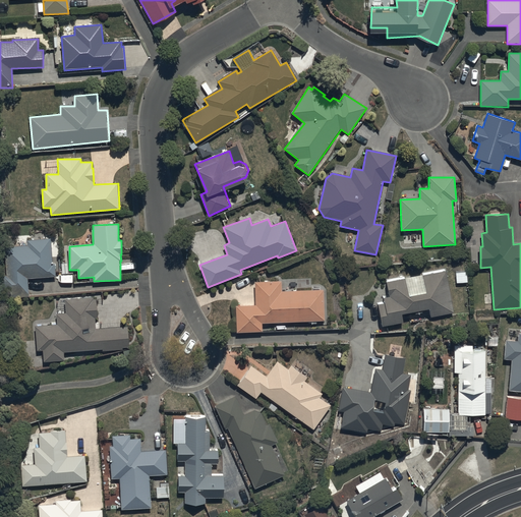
[(26,240),(26,245),(0,247),(5,299),(31,297),(29,280),(56,277),(55,264),(53,264),(51,238),(26,240)]
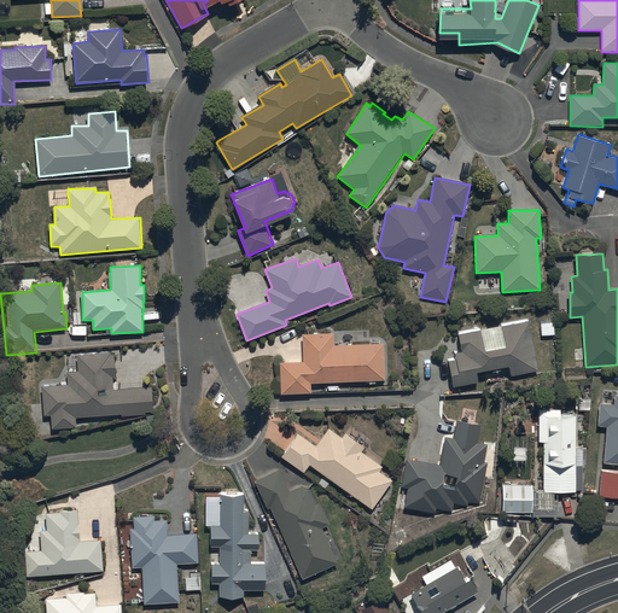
[(503,346),(484,350),(479,334),(459,338),(461,356),(454,357),(455,363),(447,366),(452,391),(477,386),(474,375),(507,369),(509,380),(537,375),(528,326),(501,331),(503,346)]
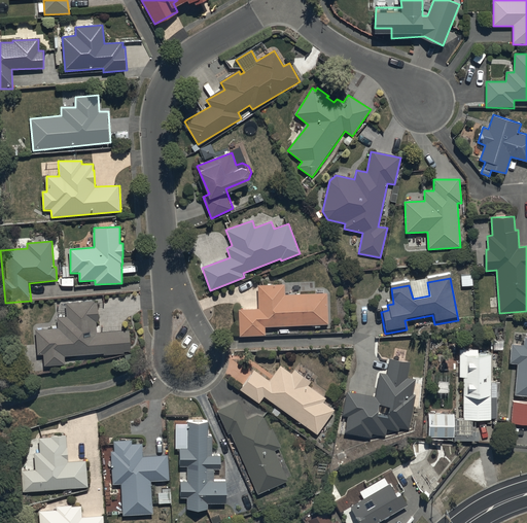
[(258,285),(258,308),(238,310),(240,337),(266,336),(266,327),(327,324),(327,294),(284,294),(284,285),(258,285)]
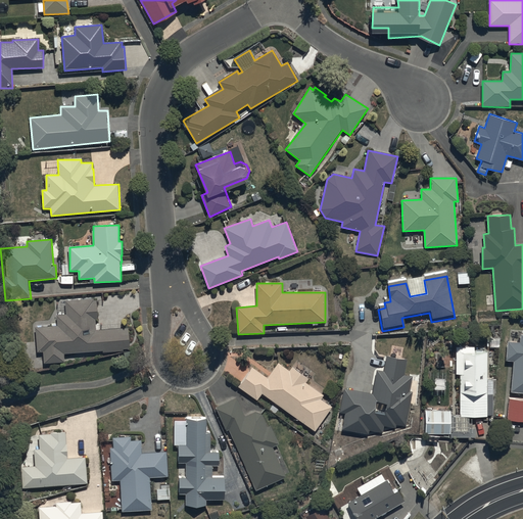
[(57,315),(57,326),(35,327),(37,352),(43,351),(43,364),(64,362),(64,354),(102,350),(102,354),(123,352),(123,349),(130,348),(129,328),(95,331),(95,321),(97,320),(96,300),(65,302),(65,315),(57,315)]
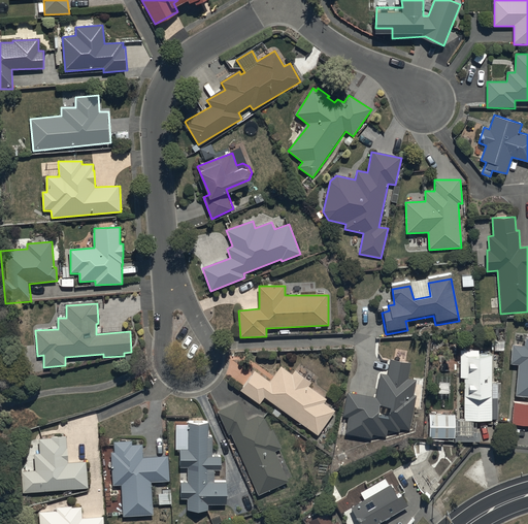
[(527,337),(526,337),(525,346),(513,345),(510,363),(519,364),(516,395),(527,396),(527,337)]
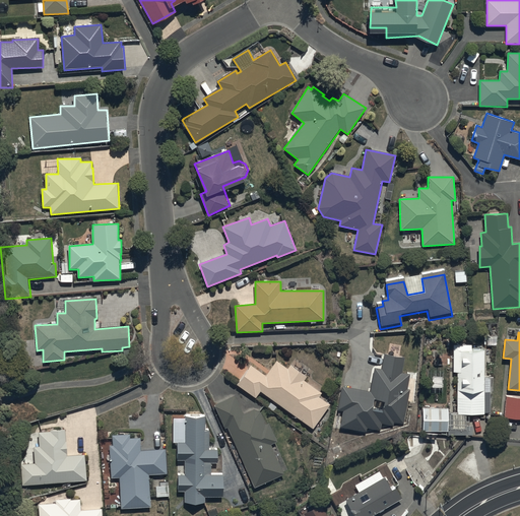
[(488,346),(454,346),(453,373),(458,373),(457,413),(485,414),(488,346)]
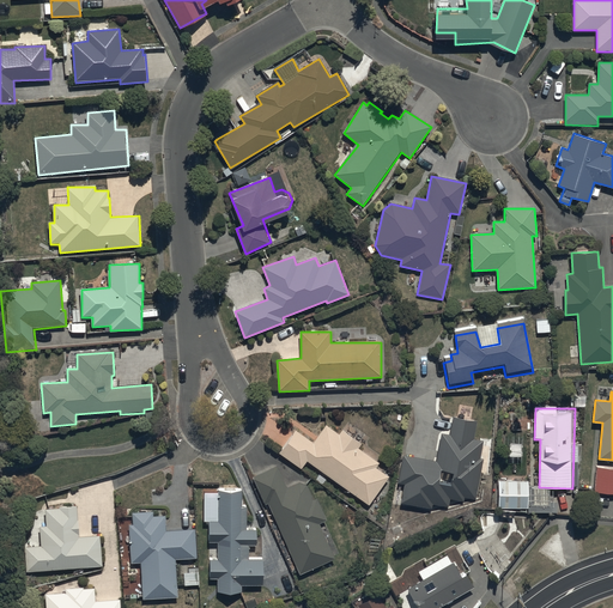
[(484,441),(473,438),(477,421),(453,417),(449,435),(441,433),(436,461),(404,455),(399,482),(405,484),(401,503),(434,509),(434,505),(448,509),(450,498),(462,502),(463,497),(475,499),(484,458),(480,458),(484,441)]
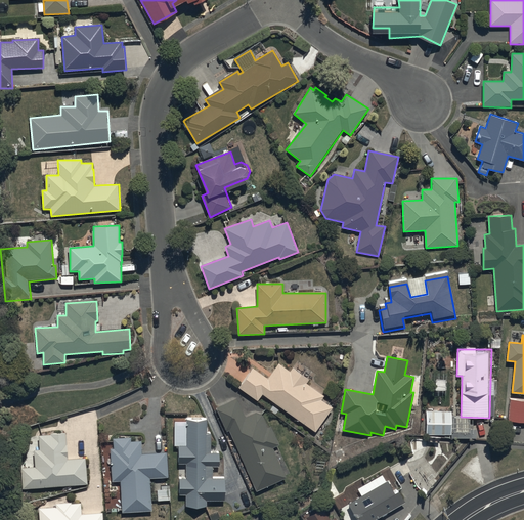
[(278,363),(268,378),(253,366),(238,387),(258,401),(263,394),(316,432),(333,408),(321,399),(323,396),(306,383),(309,379),(293,366),(290,371),(278,363)]
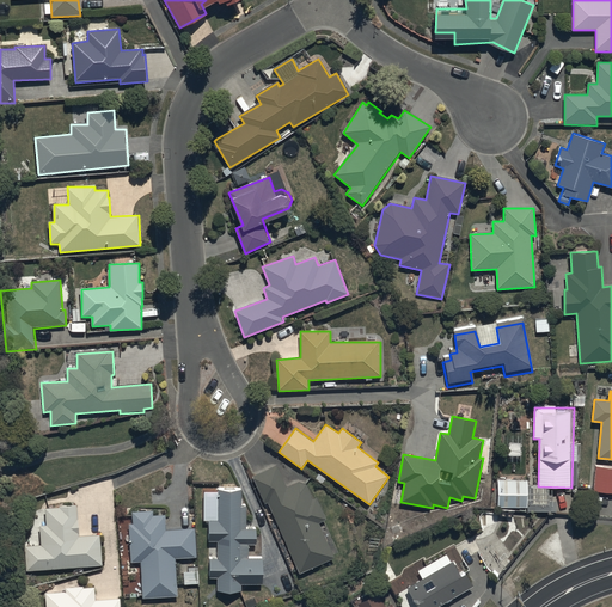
[(594,466),(593,491),(611,492),(611,463),(606,463),(606,467),(594,466)]
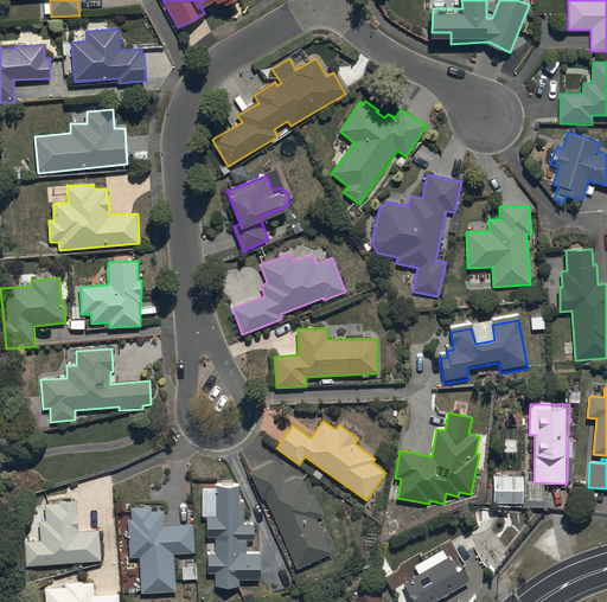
[(262,500),(266,498),(298,570),(332,554),(317,519),(324,516),(314,494),(310,495),(304,481),(296,479),(283,484),(275,462),(251,472),(262,500)]
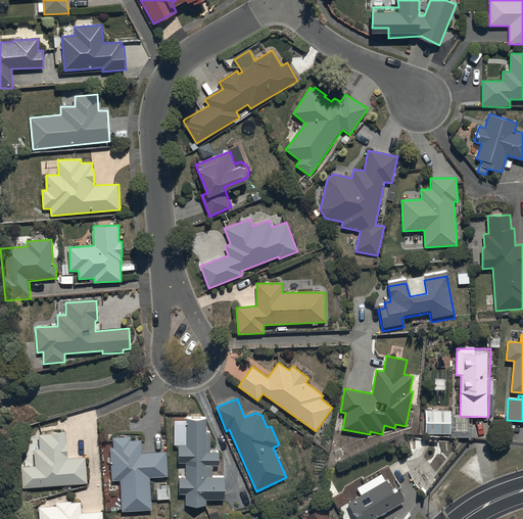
[(452,410),(425,410),(425,433),(452,433),(452,410)]
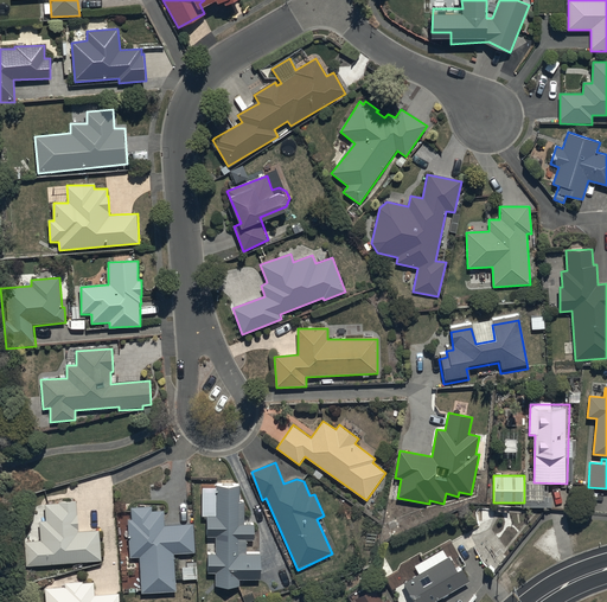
[(215,485),(215,514),(206,516),(206,537),(216,537),(216,554),(206,554),(206,575),(215,575),(215,586),(240,586),(240,581),(261,581),(261,552),(247,552),(247,542),(254,542),(254,524),(246,524),(246,500),(241,500),(241,485),(215,485)]
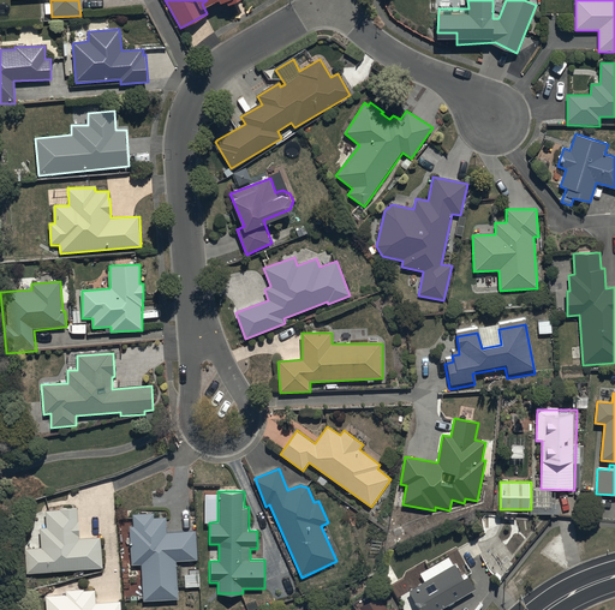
[(100,539),(78,540),(76,508),(45,510),(46,527),(40,528),(41,549),(25,550),(28,573),(102,568),(100,539)]
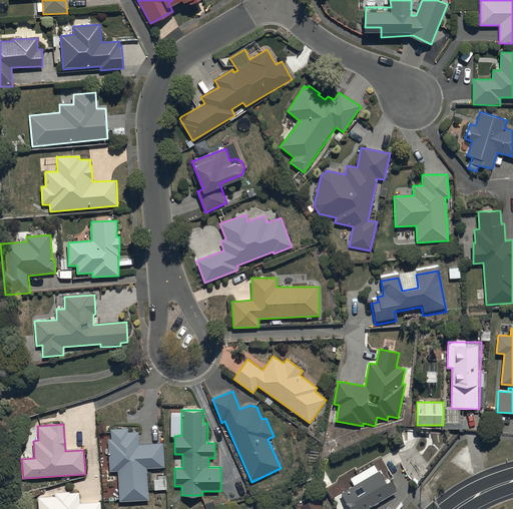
[(111,429),(111,440),(108,439),(110,472),(118,472),(120,502),(149,501),(147,467),(163,467),(163,443),(138,443),(138,432),(128,432),(128,429),(111,429)]
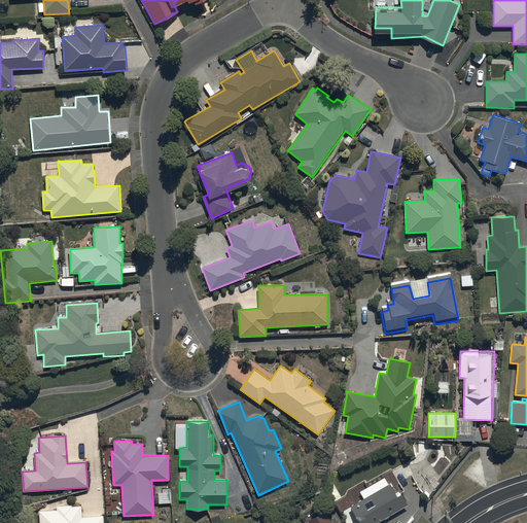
[(408,468),(392,475),(397,486),(413,479),(408,468)]
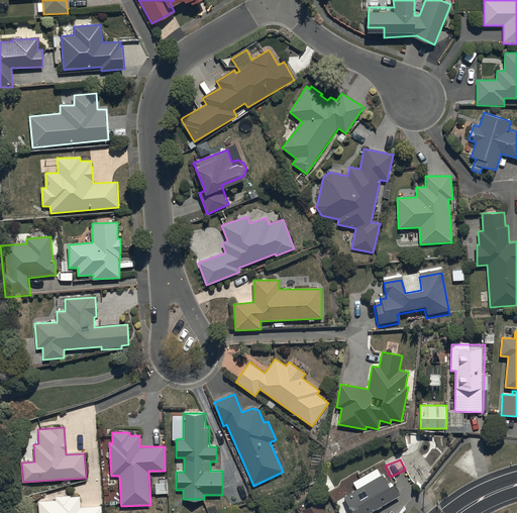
[(352,483),(355,489),(343,496),(352,512),(369,512),(400,496),(393,483),(390,485),(383,473),(382,474),(379,469),(352,483)]
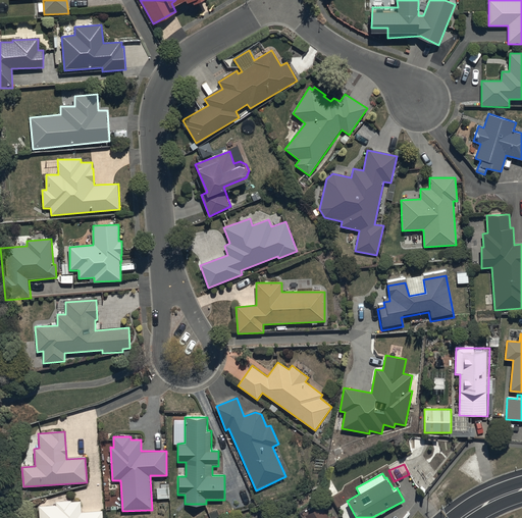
[(103,517),(103,511),(81,512),(81,502),(70,502),(70,501),(56,502),(56,505),(39,506),(39,517),(103,517)]
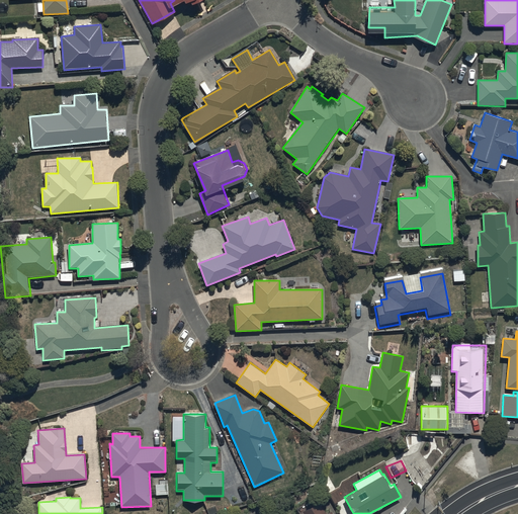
[(319,502),(301,511),(303,513),(332,513),(330,510),(325,513),(319,502)]
